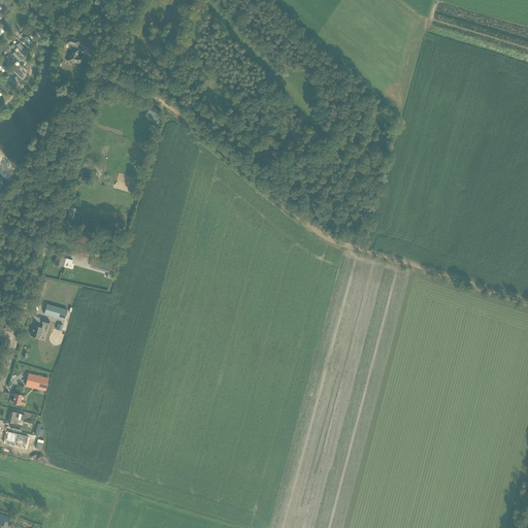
[(12,6),(5,0),(0,0),(0,1),(5,6),(1,11),(4,14),(12,6)]
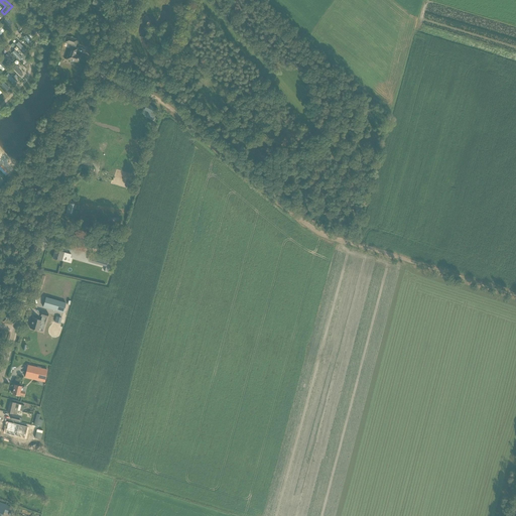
[(16,24),(20,20),(13,13),(9,17),(16,24)]
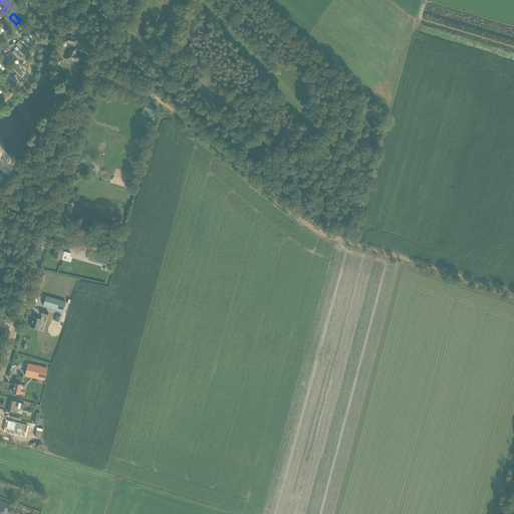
[(7,30),(10,27),(8,25),(10,23),(5,18),(0,23),(7,30)]
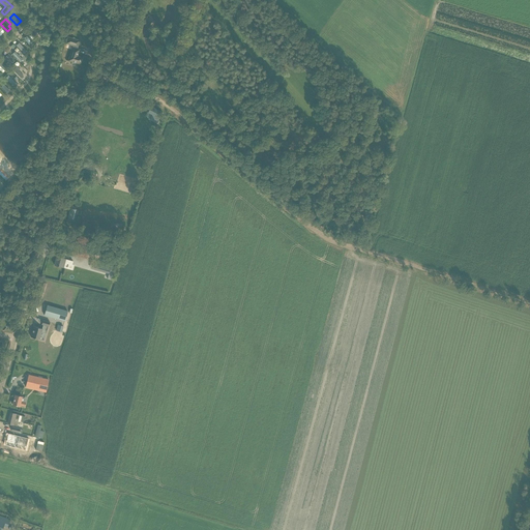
[(27,36),(24,39),(30,47),(33,43),(27,36)]
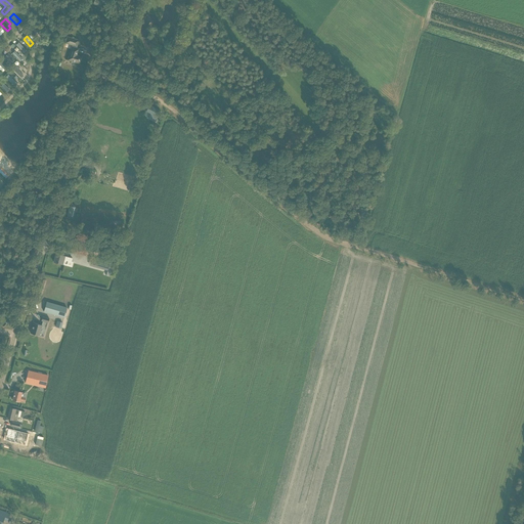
[(76,47),(78,41),(67,37),(64,43),(72,45),(67,60),(71,61),(71,63),(71,64),(73,66),(75,66),(76,63),(79,64),(82,57),(76,55),(77,53),(79,49),(74,47),(74,46),(76,47)]
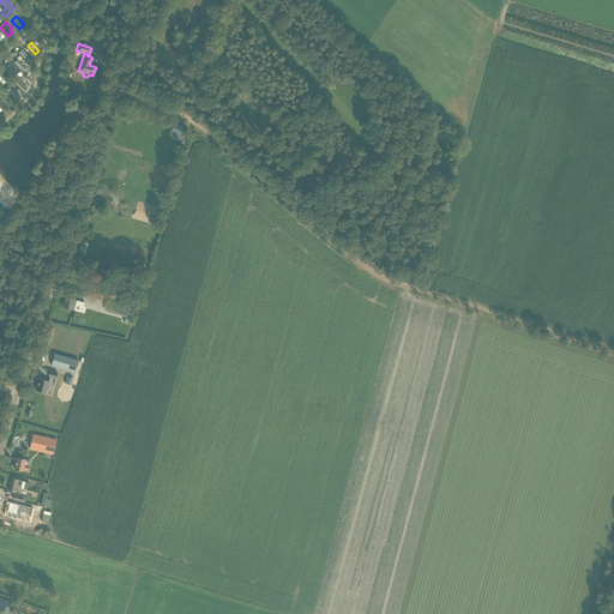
[(28,62),(31,59),(22,49),(18,53),(28,62)]
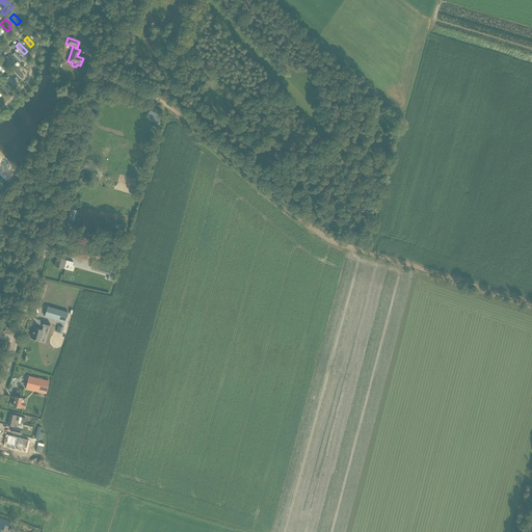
[(20,62),(23,60),(15,51),(12,54),(20,62)]
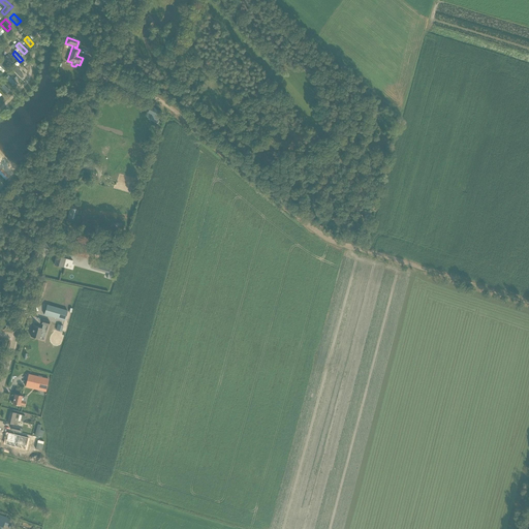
[(9,54),(4,58),(9,64),(13,60),(9,54)]
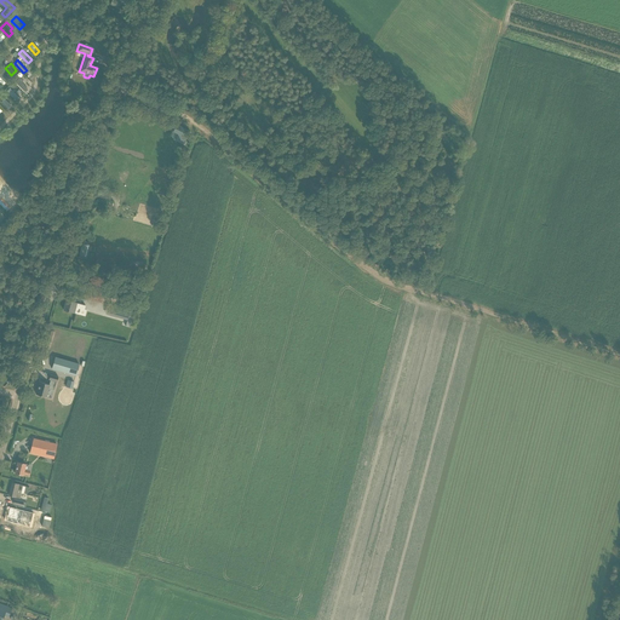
[(19,78),(15,82),(24,92),(27,89),(22,82),(23,81),(19,78)]
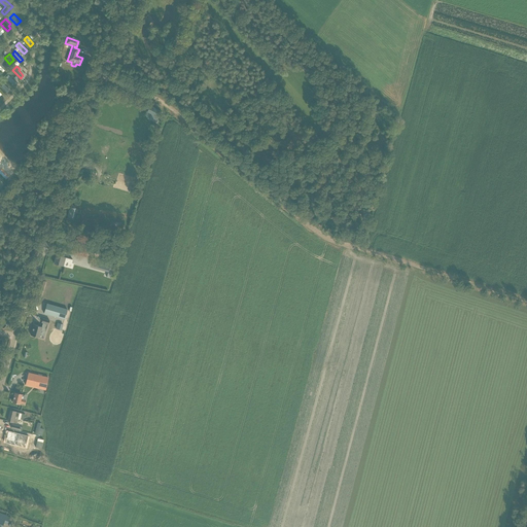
[(10,92),(3,84),(0,86),(0,88),(7,95),(10,92)]
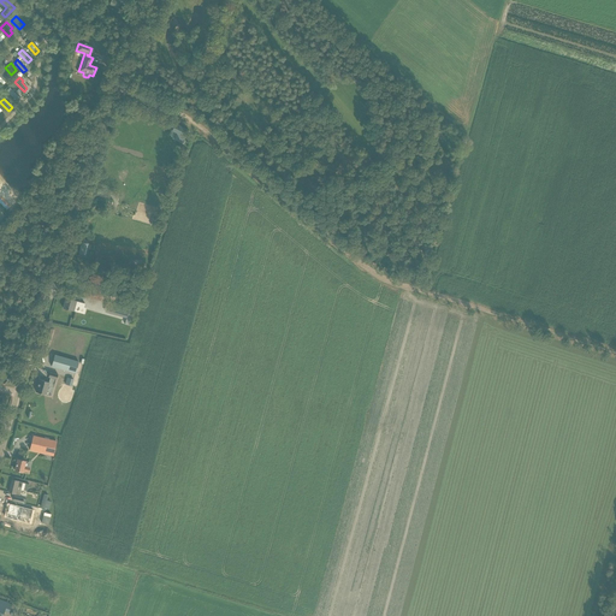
[(172,131),(185,137),(189,130),(176,124),(172,131)]
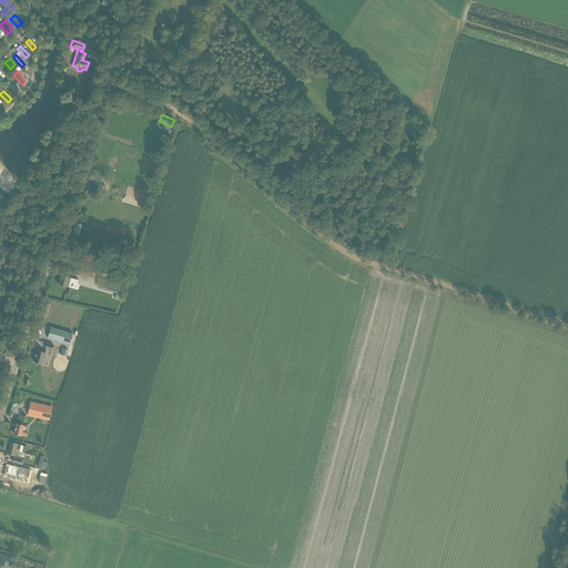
[(1,181),(0,181),(0,186),(6,194),(10,191),(1,181)]
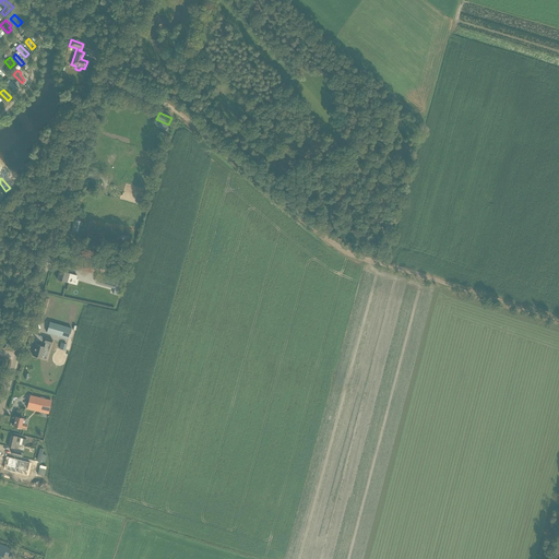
[(60,270),(57,280),(72,284),(73,277),(76,278),(76,275),(60,270)]
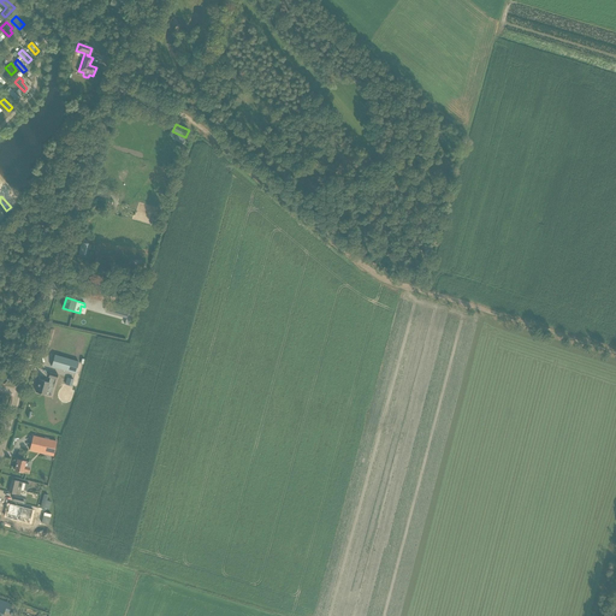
[(116,306),(113,314),(126,318),(128,315),(129,309),(116,306)]
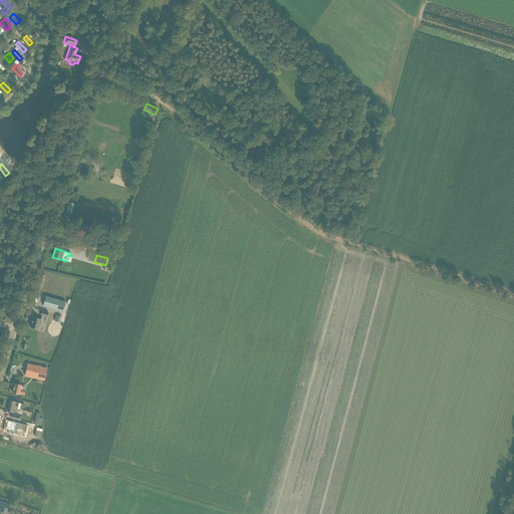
[(45,296),(43,306),(62,311),(65,302),(45,296)]
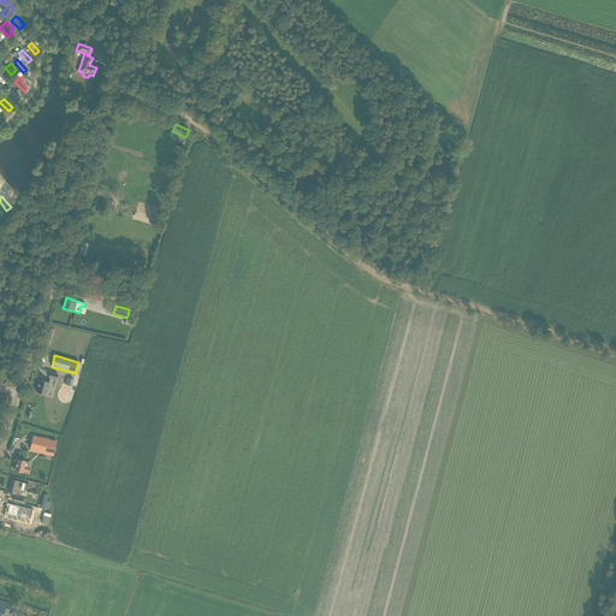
[(36,392),(46,395),(48,386),(53,388),(55,379),(57,379),(58,374),(49,373),(48,377),(51,378),(48,383),(40,379),(36,392)]
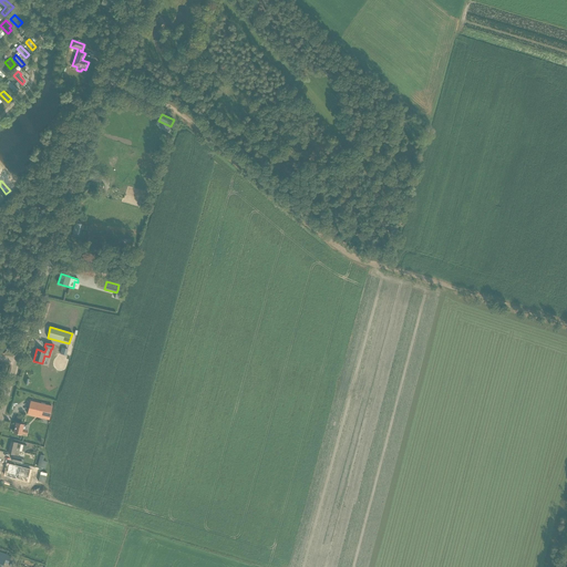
[(30,401),(28,414),(49,420),(52,406),(30,401)]
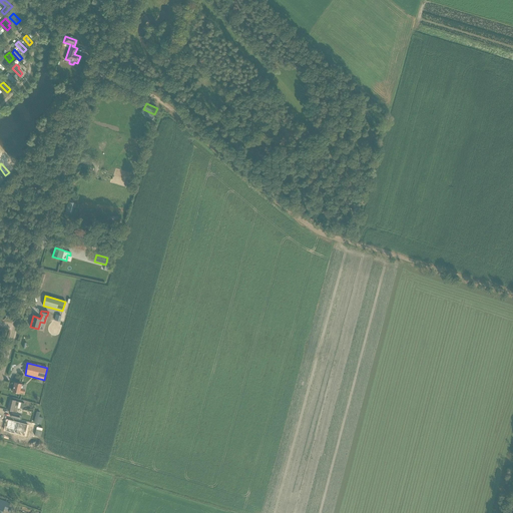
[(19,392),(24,394),(25,390),(20,389),(21,384),(14,383),(12,392),(19,394),(19,392)]
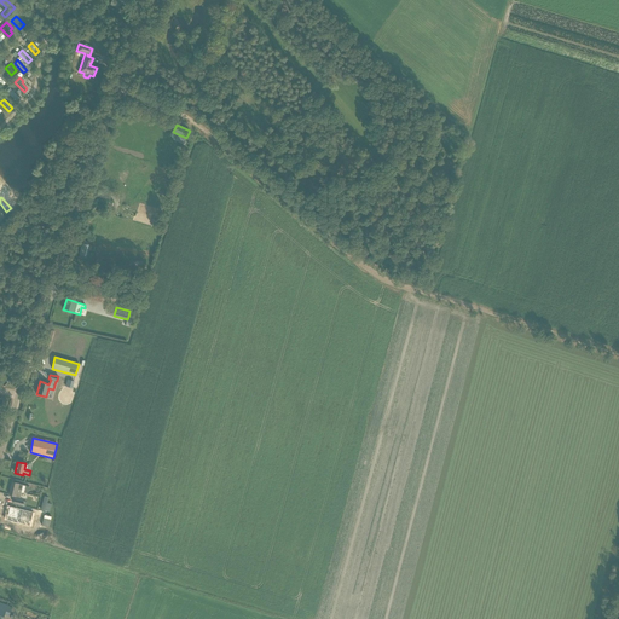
[(7,499),(17,502),(22,485),(12,481),(7,499)]
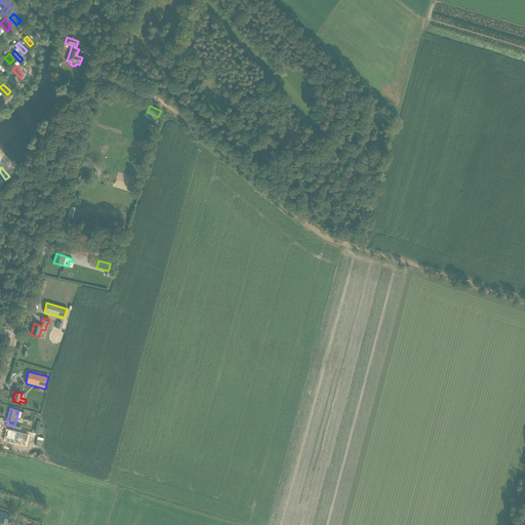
[(28,434),(8,430),(5,441),(25,446),(28,434)]
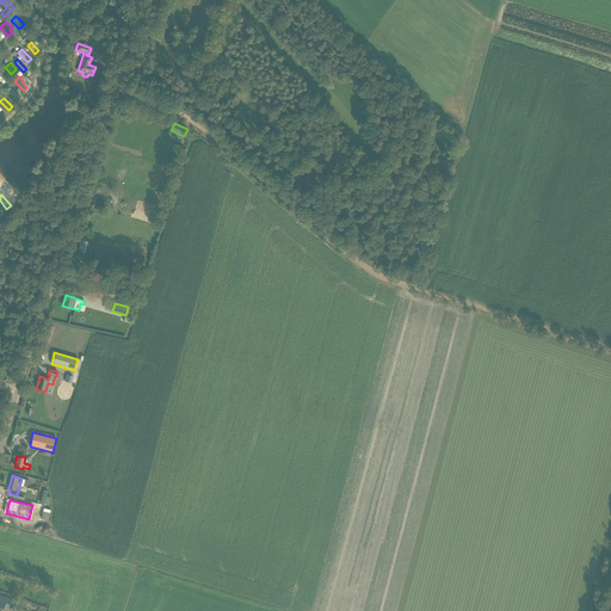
[(0,610),(1,610),(4,606),(8,608),(12,599),(0,594),(0,610)]
